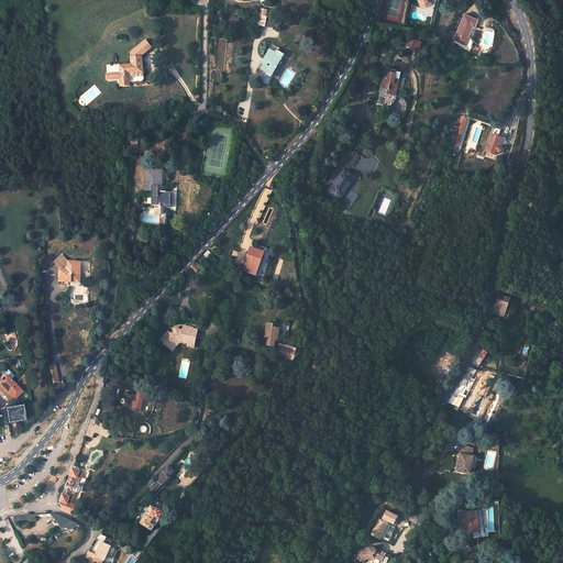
[(422,0),(427,10),(432,7),(429,0),(422,0)]
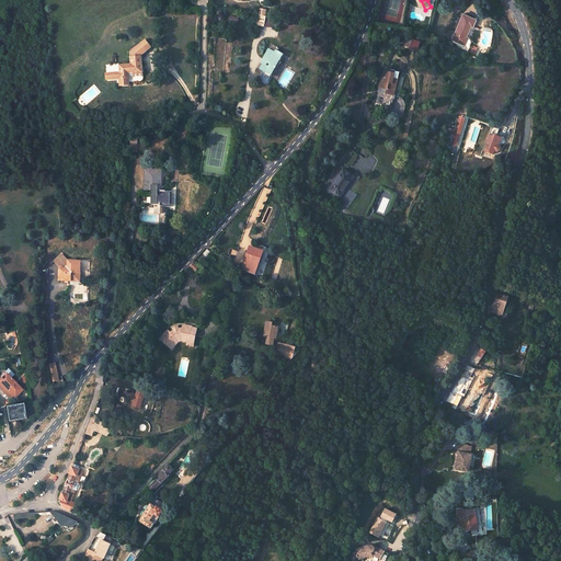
[(461,14),(451,42),(468,47),(470,43),(469,39),(465,38),(469,26),(472,27),(474,20),(461,14)]
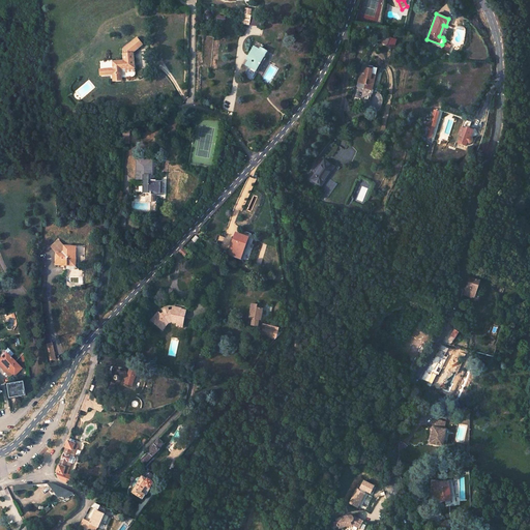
[(242,15),(240,24),(261,29),(263,18),(249,16),(243,15),(242,15)]
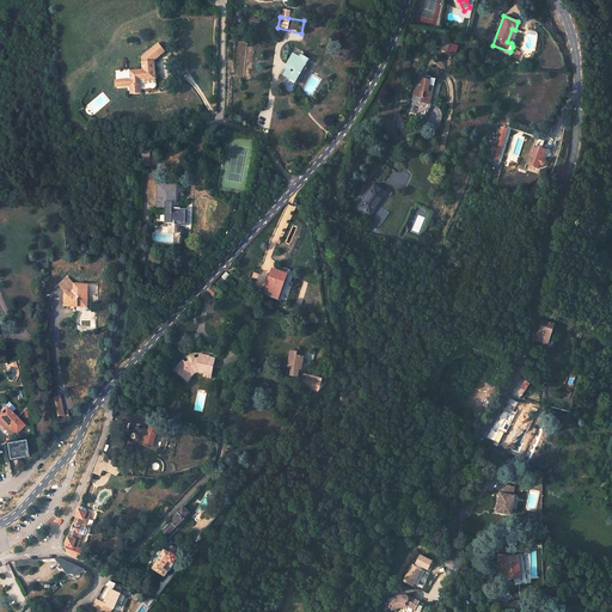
[(144,85),(144,79),(158,78),(157,60),(167,51),(160,43),(144,56),(145,69),(132,69),(132,78),(120,79),(120,86),(133,85),(142,85),(144,85)]
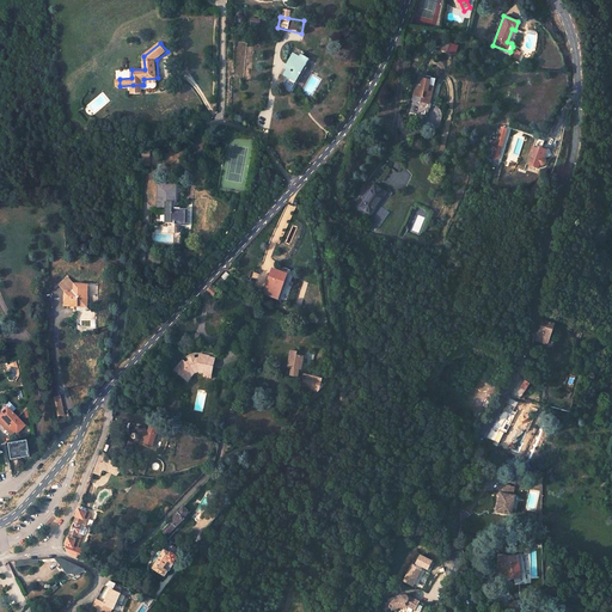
[(439,50),(452,56),(454,47),(448,44),(447,47),(441,44),(439,50)]
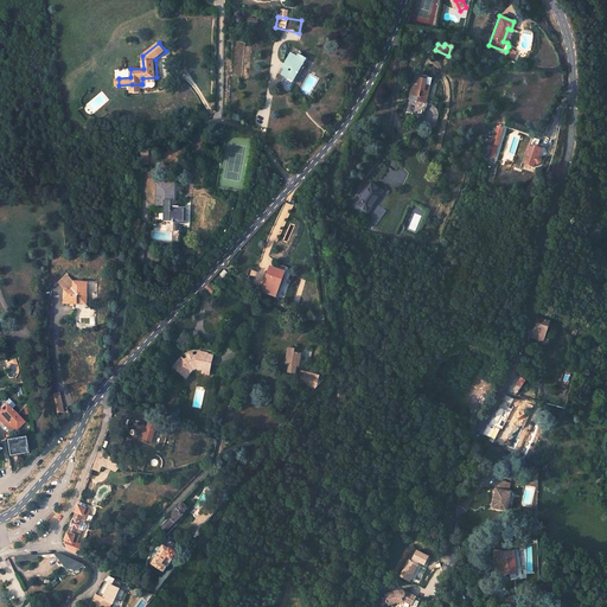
[(285,77),(296,84),(308,59),(300,55),(298,58),(292,55),(283,70),(287,72),(285,77)]
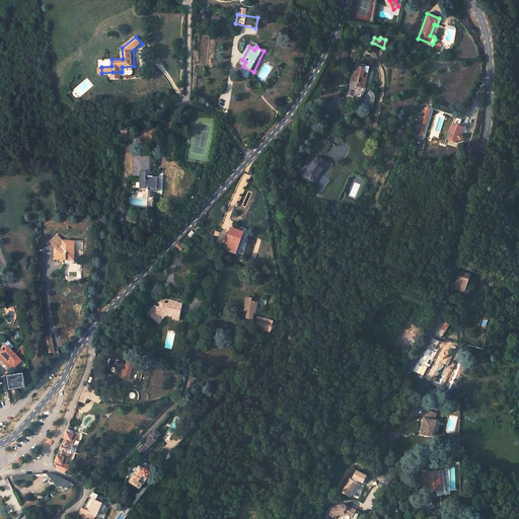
[(351,98),(364,102),(367,91),(370,76),(372,69),(367,67),(366,70),(360,69),(357,80),(355,79),(351,98)]
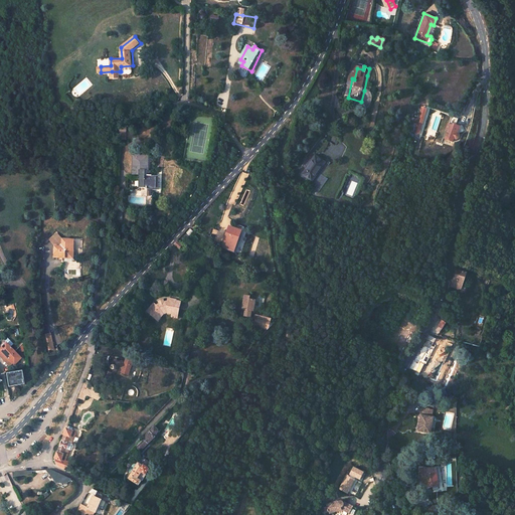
[(410,132),(419,135),(427,109),(423,108),(417,125),(413,123),(410,132)]
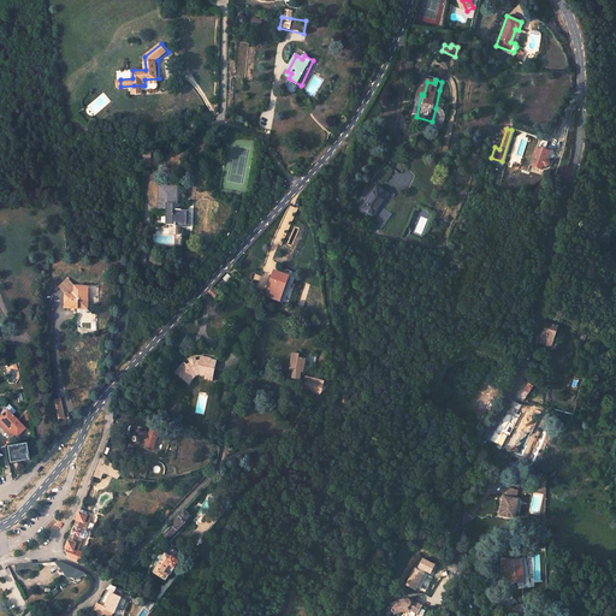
[(534,154),(538,157),(532,166),(542,171),(544,167),(545,167),(546,167),(548,166),(549,165),(549,164),(549,163),(548,161),(546,161),(551,153),(548,150),(551,143),(543,138),(534,154)]
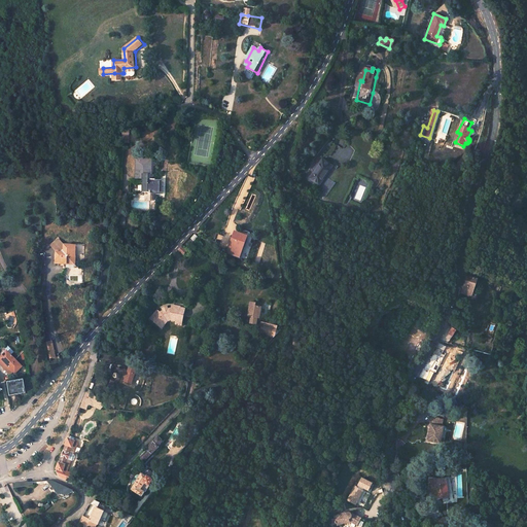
[(141,178),(145,178),(145,191),(165,192),(165,182),(160,182),(160,180),(150,180),(150,174),(152,174),(152,159),(139,159),(139,166),(141,166),(141,178)]
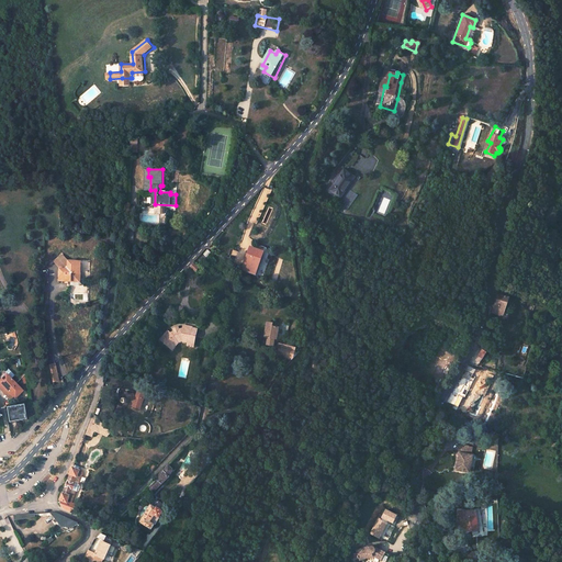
[(348,171),(334,192),(346,200),(360,179),(348,171)]
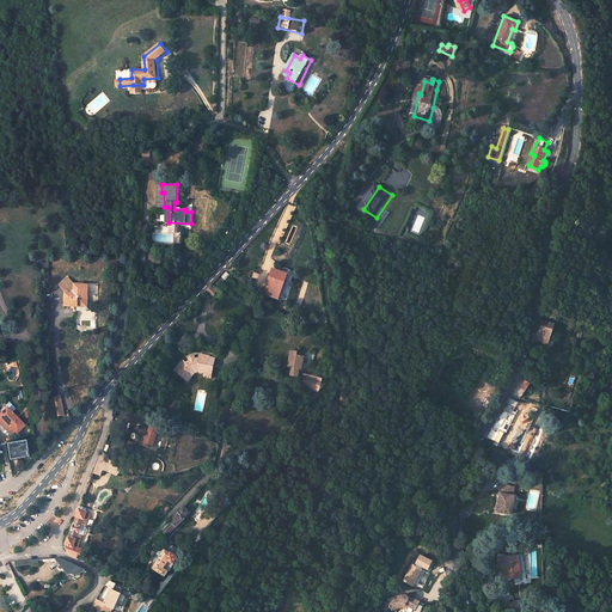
[(453,218),(458,220),(463,206),(459,204),(453,218)]
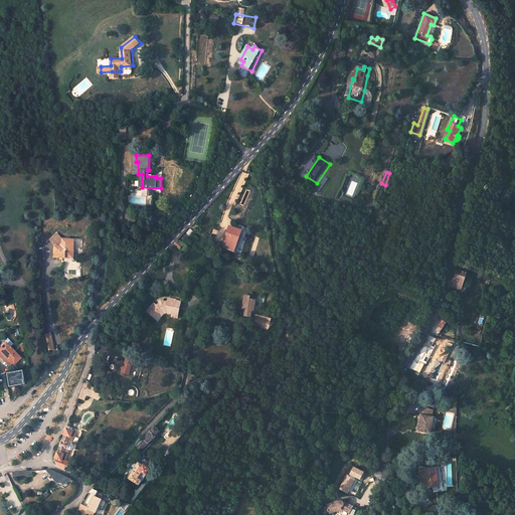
[(228,227),(221,247),(234,251),(241,231),(228,227)]
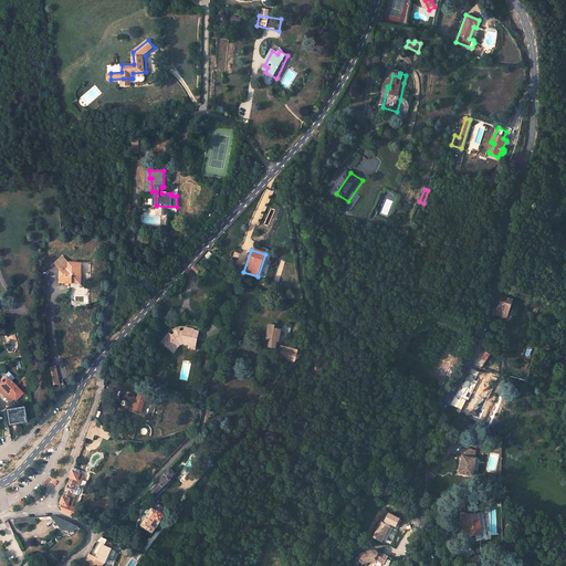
[(69,282),(73,282),(73,284),(82,284),(83,276),(80,276),(81,271),(83,271),(83,270),(83,265),(71,264),(71,265),(70,265),(64,259),(59,264),(64,270),(64,272),(62,272),(61,283),(69,284),(69,282)]
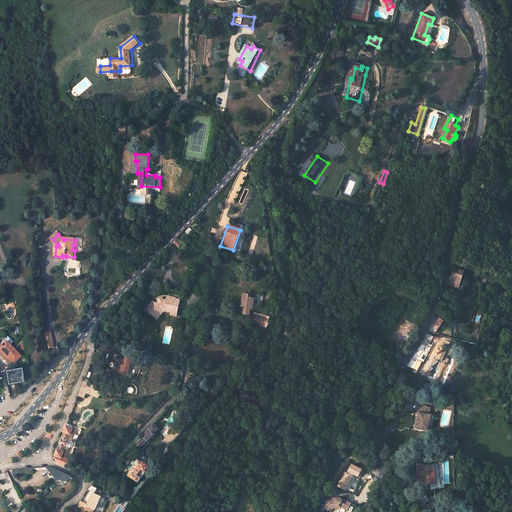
[(172,243),(178,248),(182,244),(176,239),(172,243)]
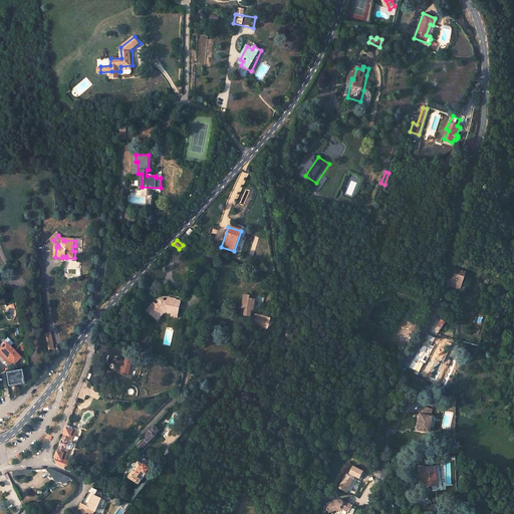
[(74,258),(66,258),(65,261),(77,261),(78,248),(75,245),(75,246),(73,246),(72,251),(75,251),(74,258)]
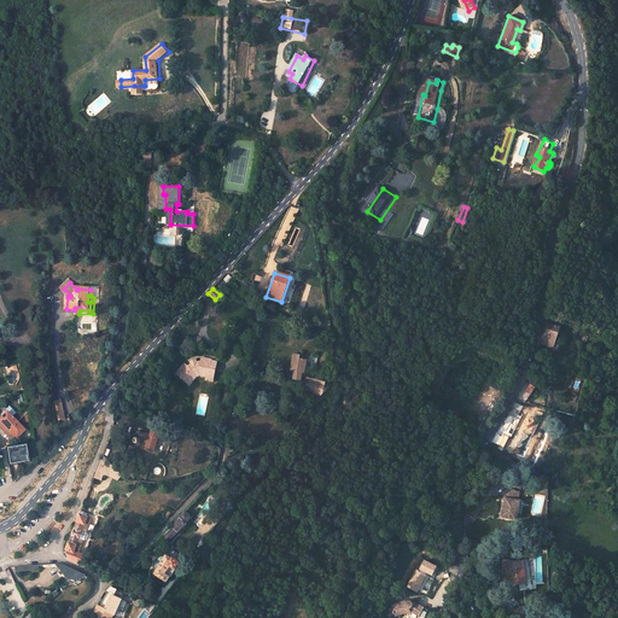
[(542,345),(553,349),(559,327),(548,325),(542,345)]
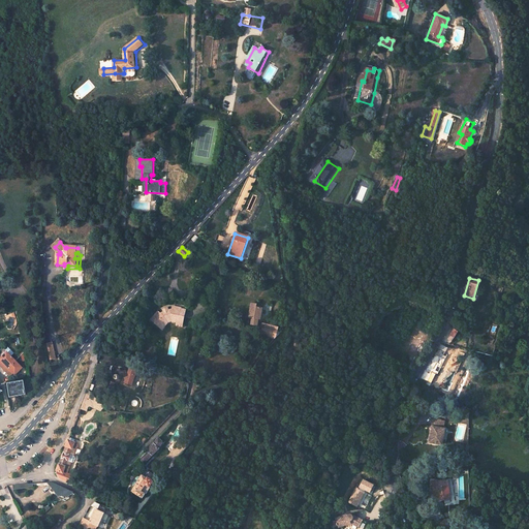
[(251,325),(257,327),(258,319),(260,319),(262,310),(256,308),(256,305),(251,304),(249,317),(252,318),(251,325)]
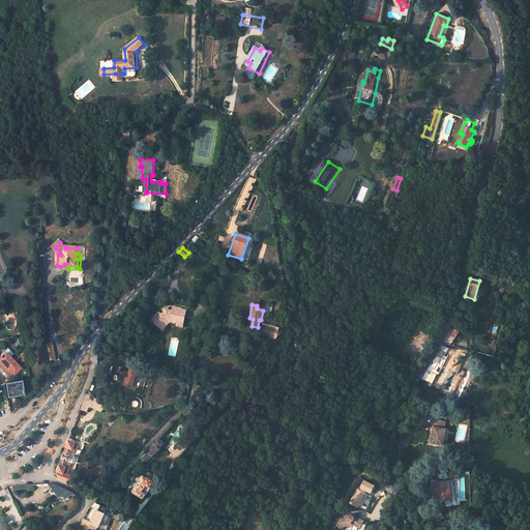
[(165,325),(166,326),(169,323),(172,322),(178,323),(184,324),(186,311),(182,310),(182,308),(173,306),(172,311),(169,312),(165,313),(163,314),(162,315),(158,312),(151,321),(162,329),(165,325)]
